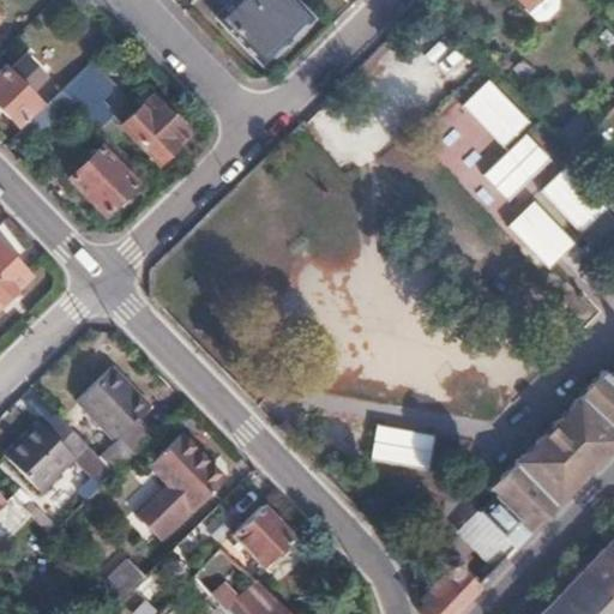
[(289,0),(236,0),(220,17),(263,61),(307,18),(289,0)]
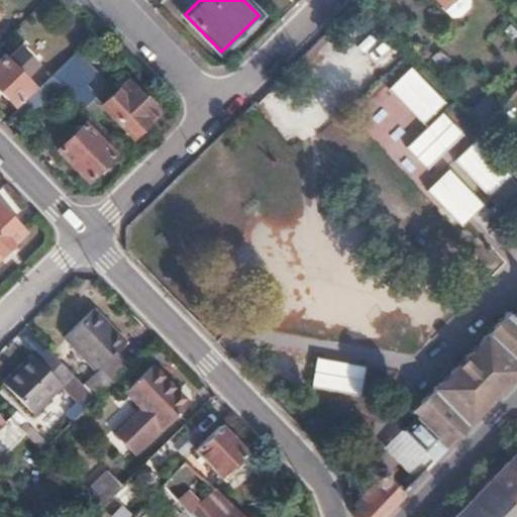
[(0,54),(0,90),(17,107),(35,90),(26,80),(40,67),(22,48),(8,62),(0,54)]
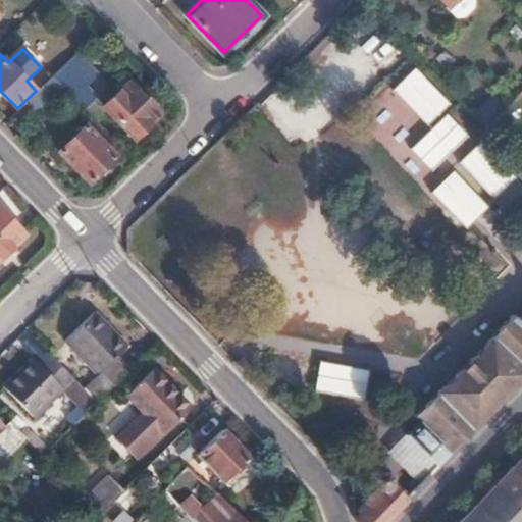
[(53,77),(62,88),(93,119),(95,120),(102,113),(93,103),(108,88),(77,55),(53,77)]
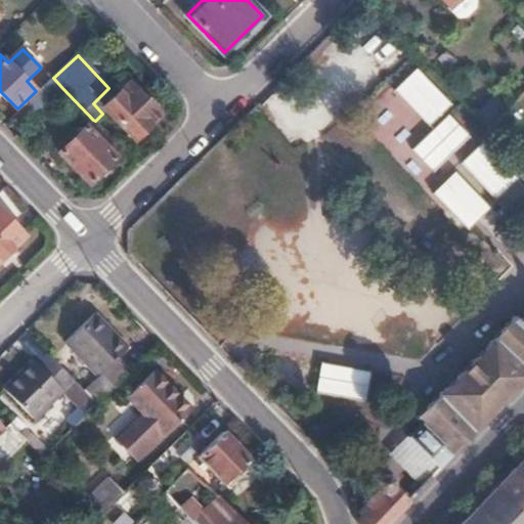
[(451,103),(416,68),(394,89),(429,125),(451,103)]
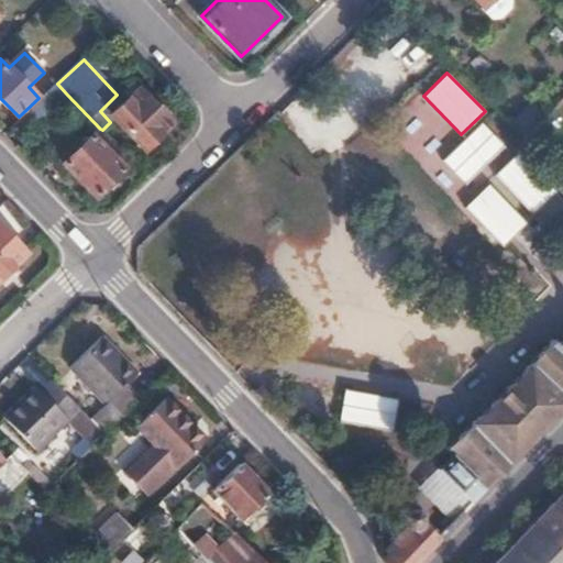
[(57,84),(18,124),(19,125),(23,121),(34,132),(48,119),(47,114),(67,95),(57,84)]
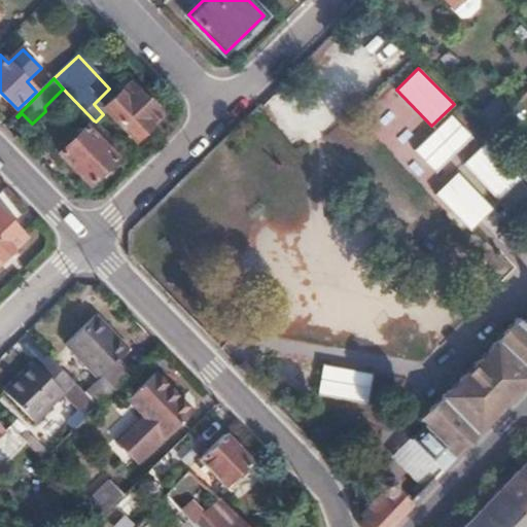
[(138,141),(152,128),(145,119),(155,110),(131,84),(106,109),(138,141)]
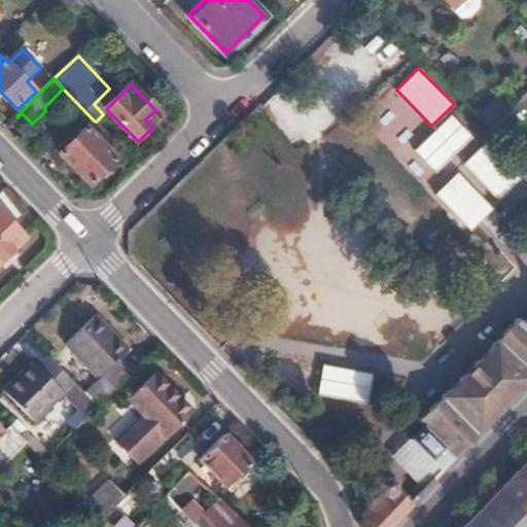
[(495,95),(481,112),(497,126),(512,109),(495,95)]
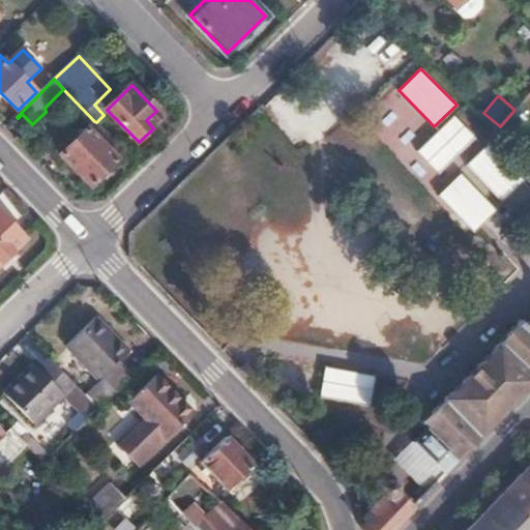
[(146,120),(153,128),(164,117),(156,111),(146,120)]
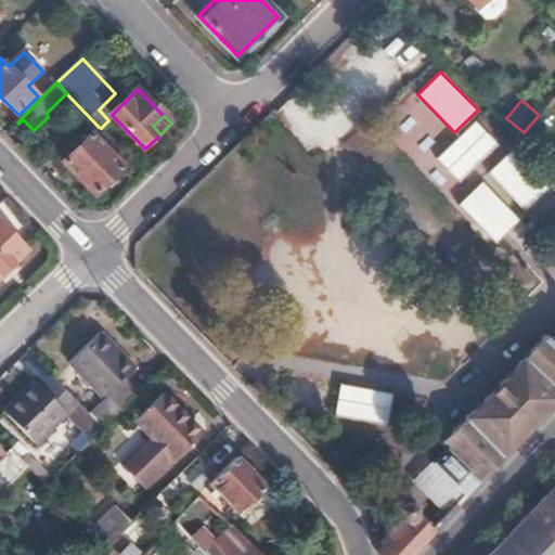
[(474,121),(436,159),(459,182),(497,145),(474,121)]
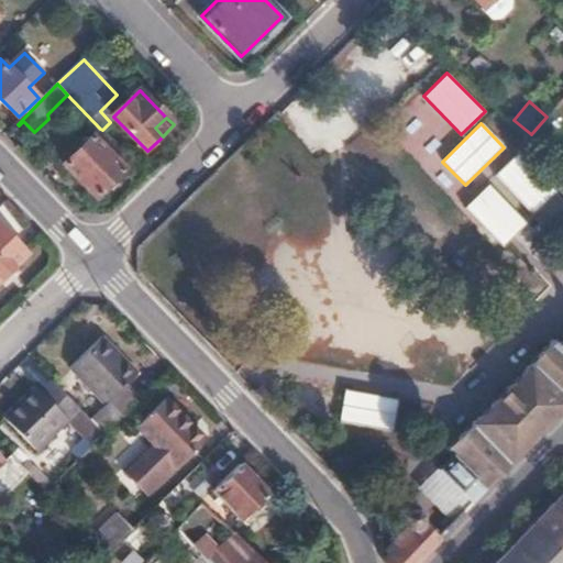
[(113,156),(120,148),(102,130),(100,129),(81,147),(77,143),(70,148),(75,153),(63,164),(95,198),(125,168),(113,156)]
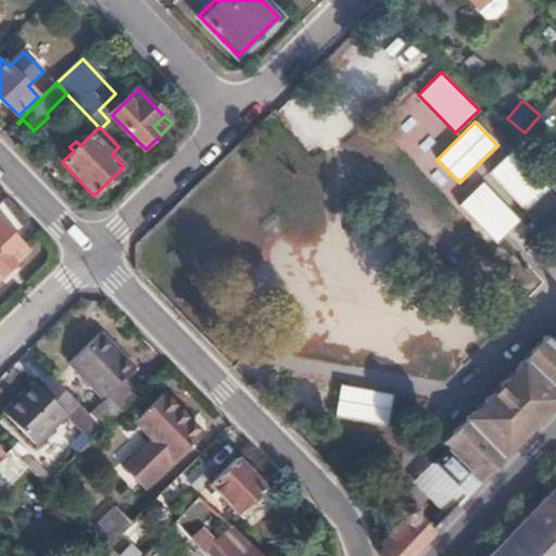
[(489,173),(527,212),(550,189),(513,151),(489,173)]
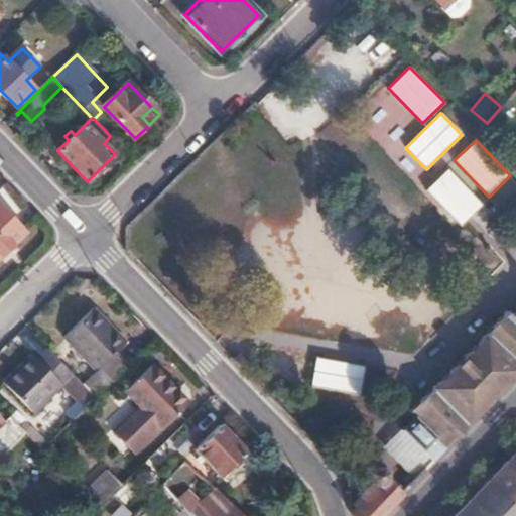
[(447,169),(425,190),(461,227),(483,206),(447,169)]
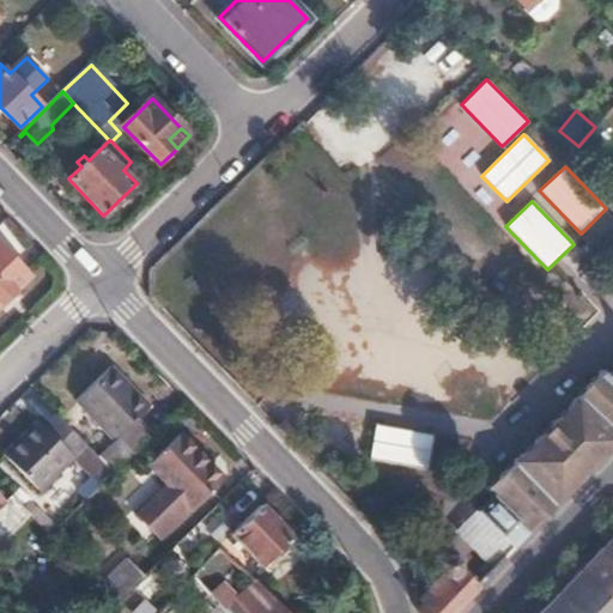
[(0,247),(0,299),(26,274),(0,247)]
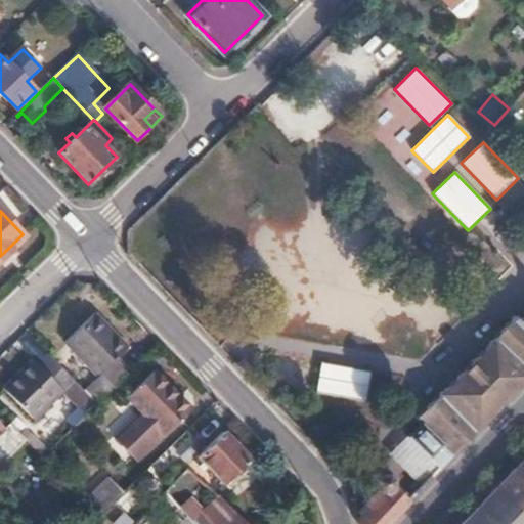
[(97,405),(130,374),(117,360),(127,349),(95,315),(66,343),(97,376),(83,390),(97,405)]
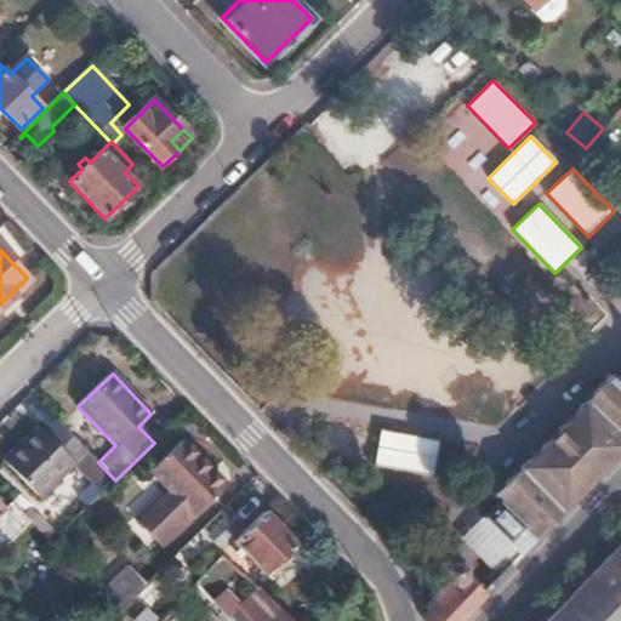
[(577,410),(580,414),(620,450),(620,376),(614,383),(609,380),(577,410)]
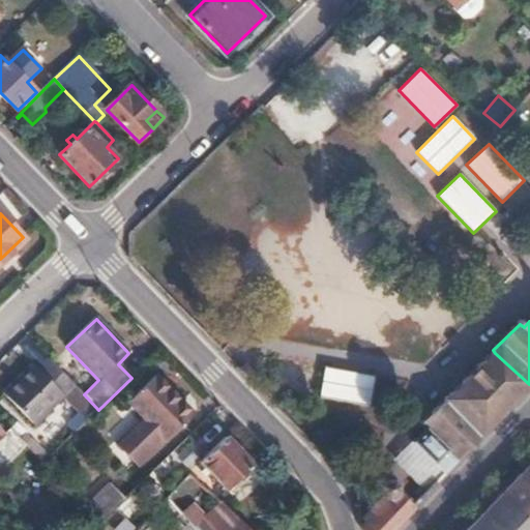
[(443,475),(512,403),(529,385),(529,384),(495,353),(446,402),(444,401),(420,425),(425,431),(412,444),(443,475)]
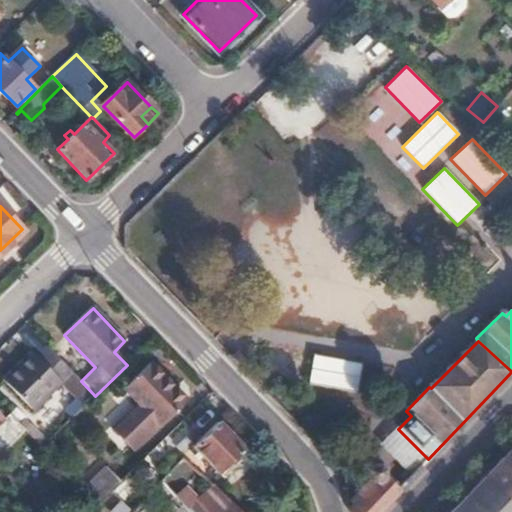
[(72,372),(48,347),(37,358),(30,352),(2,379),(32,409),(72,372)]
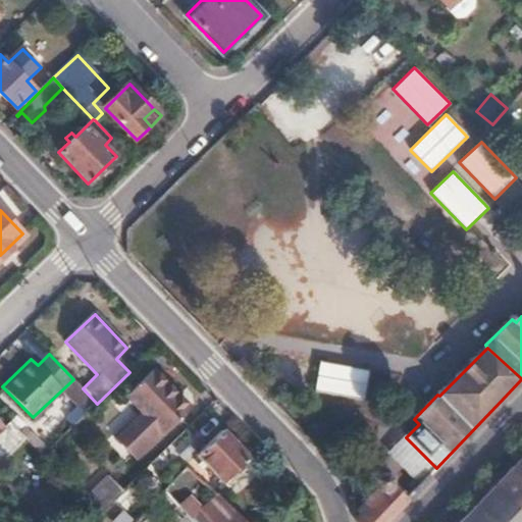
[(368,371),(318,363),(314,392),(363,400),(368,371)]
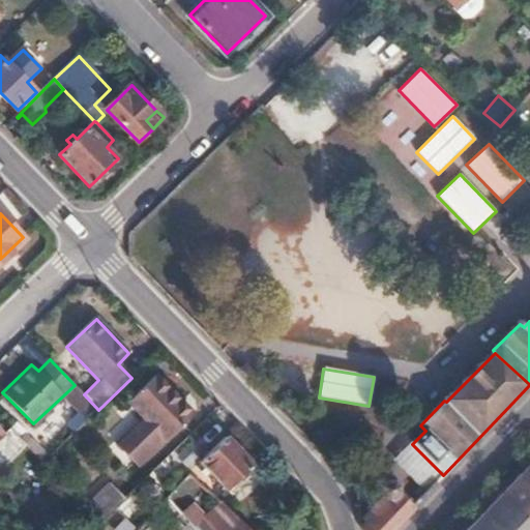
[(145,420),(119,445),(139,466),(193,415),(155,376),(128,403),(145,420)]
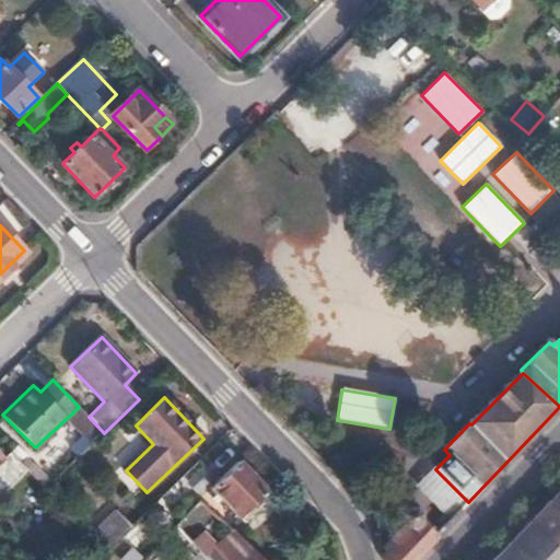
[(26,470),(10,453),(4,458),(0,454),(0,492),(1,494),(26,470)]
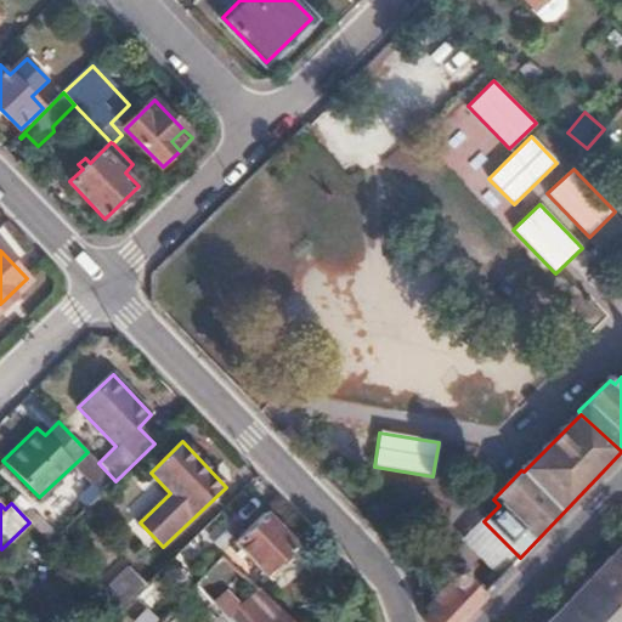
[(267,514),(237,544),(267,576),(298,547),(267,514)]
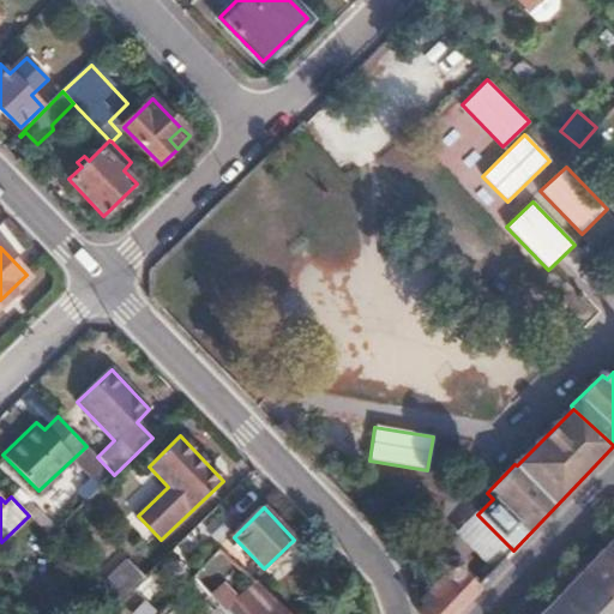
[(613,536),(564,587),(587,609),(590,613),(609,613),(613,611),(613,536)]
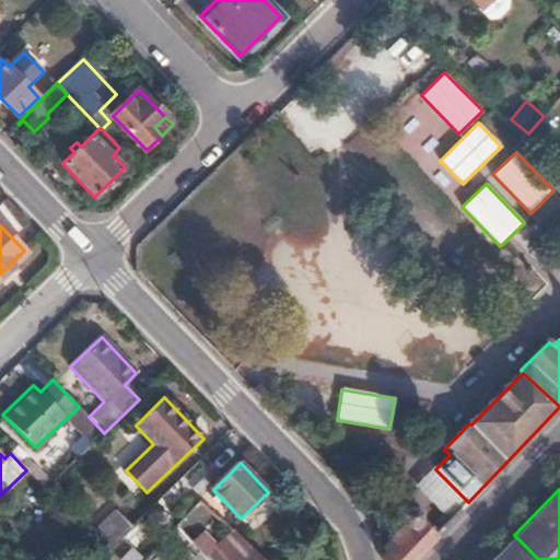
[(393,544),(380,557),(382,559),(413,559),(434,538),(417,523),(417,514),(413,510),(404,510),(399,514),(398,523),(400,525),(406,529),(393,544)]
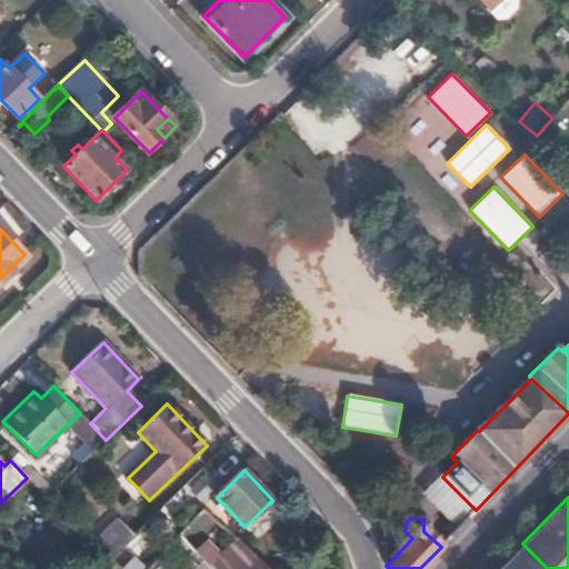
[(117,519),(92,543),(108,560),(133,536),(117,519)]
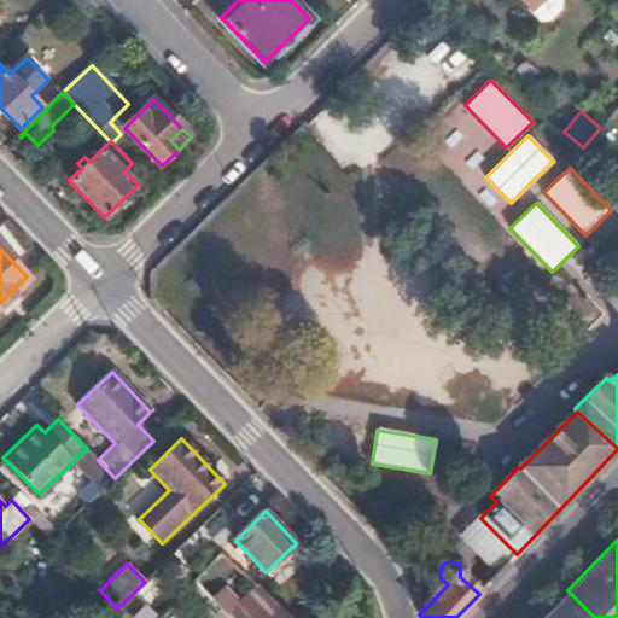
[(427,595),(433,600),(448,584),(442,579),(432,590),(427,595)]
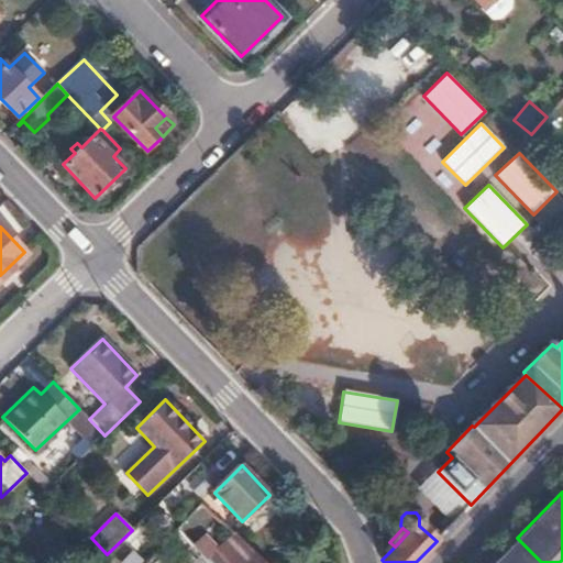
[(262,562),(250,551),(230,531),(216,544),(220,550),(208,560),(210,562),(262,562)]
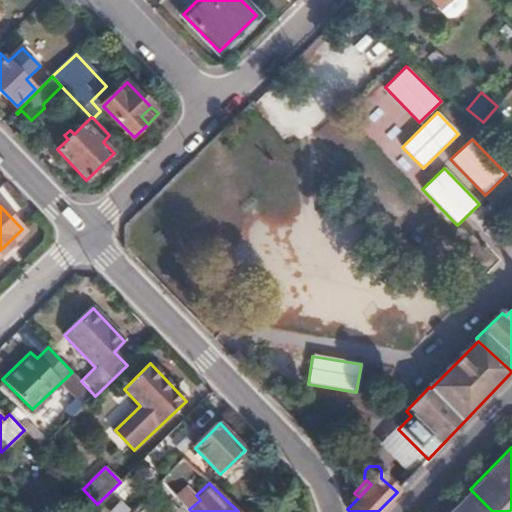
[(470,489),(448,511),(485,511),(489,508),(470,489)]
